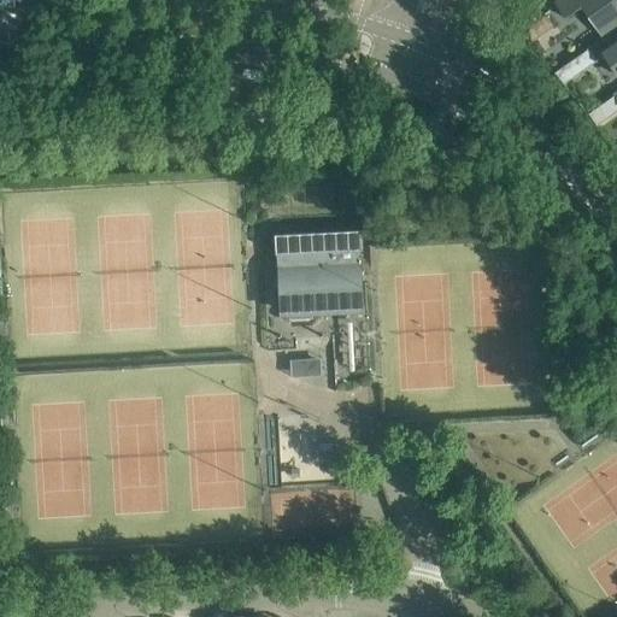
[(581,6),(604,37),(616,28),(616,0),(562,0),(556,5),(565,18),(581,6)]
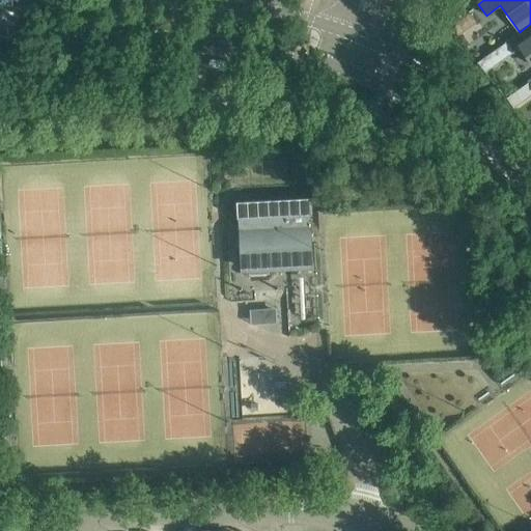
[(530,24),(520,32),(505,43),(512,53),(520,49),(530,63),(530,24)]
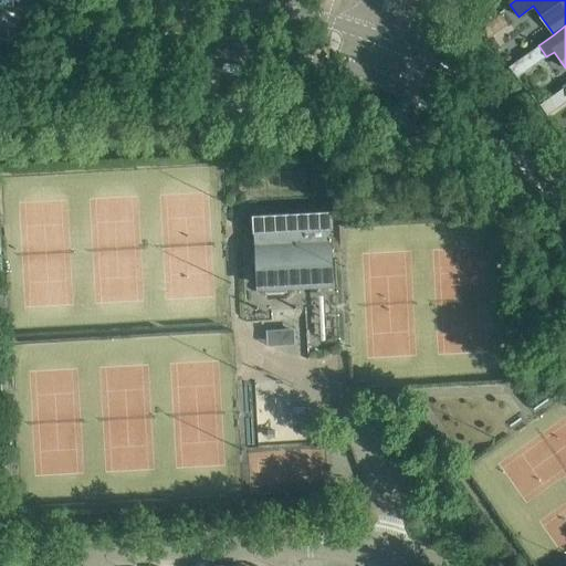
[(515,61),(509,65),(517,77),(523,73),(515,61)]
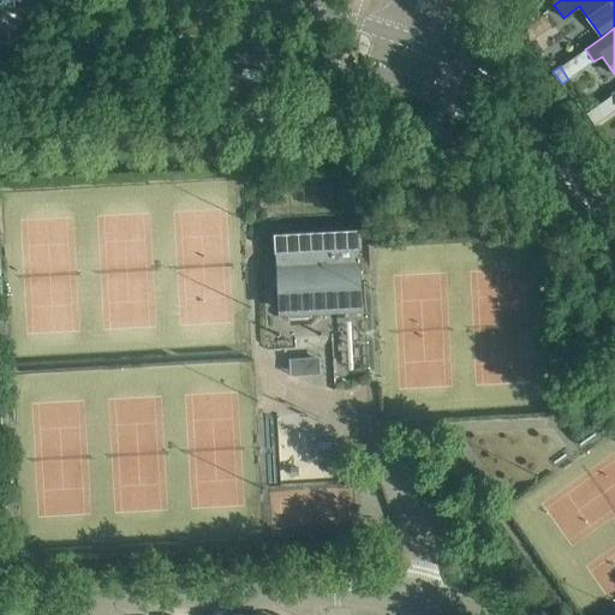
[(595,107),(586,113),(595,125),(603,119),(595,107)]
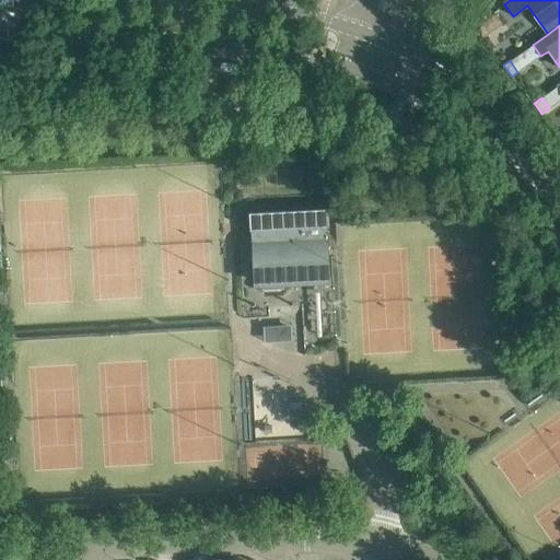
[(283,281),(328,279),(325,225),(327,225),(327,226),(328,226),(327,208),(249,212),(249,230),(251,230),(251,229),(253,229),(256,282),(261,282),(263,289),(264,289),(264,288),(283,287),(283,288),(284,288),(283,281)]
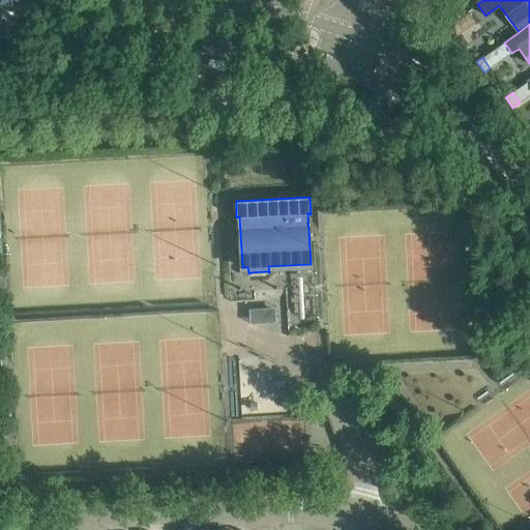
[(274,320),(273,312),(273,310),(263,310),(263,321),(274,320)]
